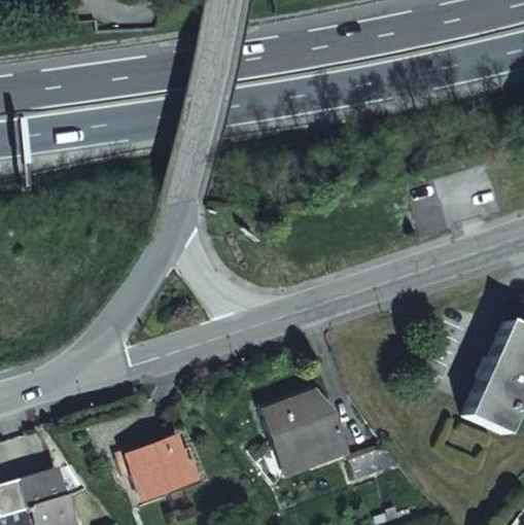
[(462,432),(503,453),(523,411),(523,342),(510,336),(479,399),(462,432)]
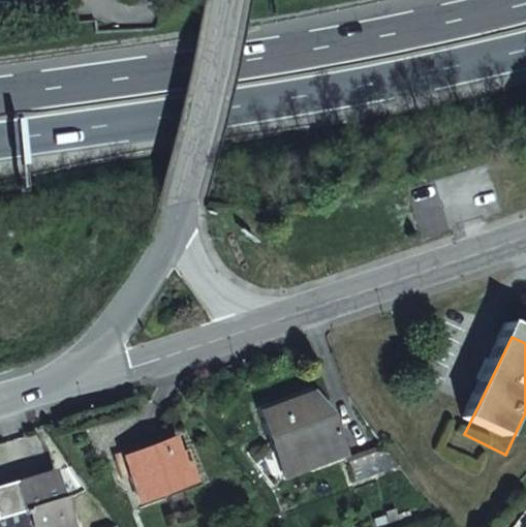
[(319,416),(309,388),(259,405),(277,448),(303,439),(312,465),(344,454),(328,413),(319,416)]
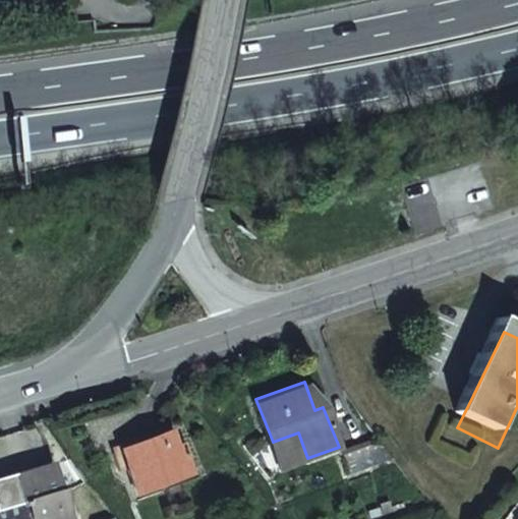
[(141,494),(197,471),(186,443),(180,445),(174,429),(123,448),(141,494)]
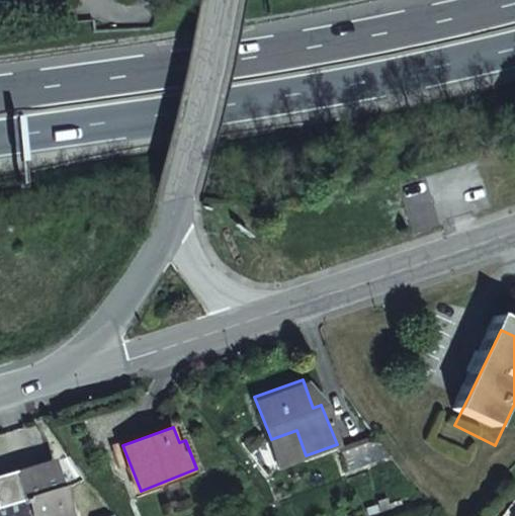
[(66,515),(56,473),(18,482),(25,512),(32,510),(33,515),(66,515)]
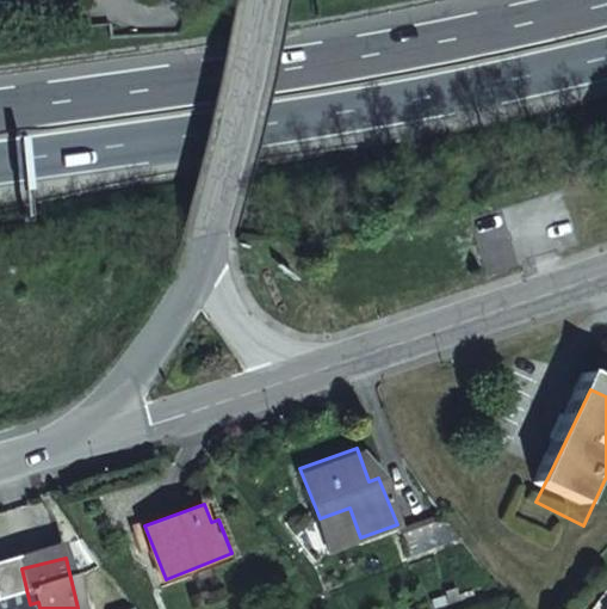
[(0,573),(0,583),(4,598),(22,595),(16,571),(0,573)]
